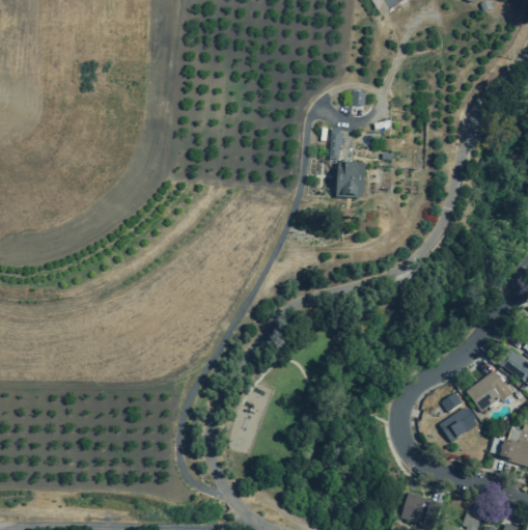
[(411,0),(387,14),(380,0),(411,0)]
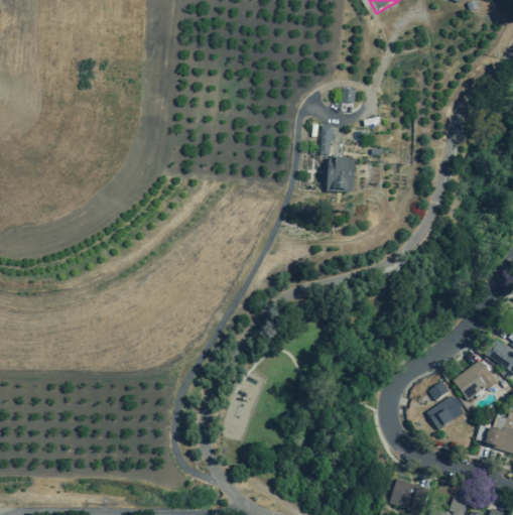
[(342,102),(355,103),(356,91),(343,90),(342,102)]
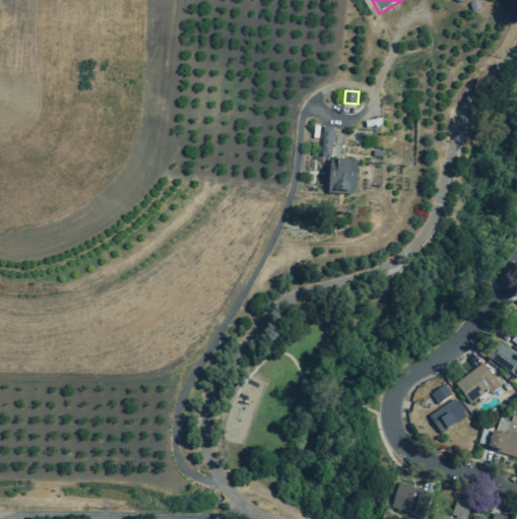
[(334,156),(322,155),(324,126),(336,127),(334,156)]
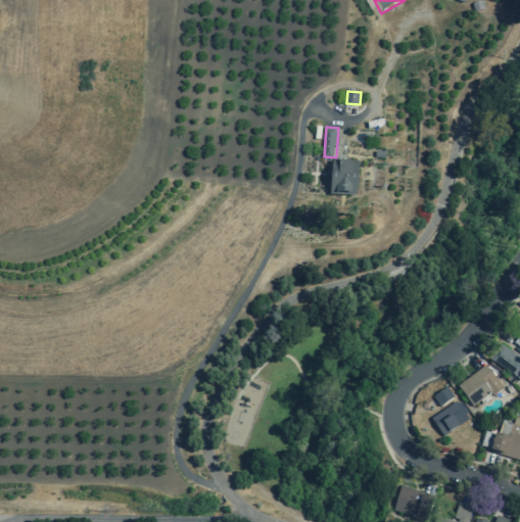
[(356,200),(326,197),(329,159),(358,161),(356,200)]
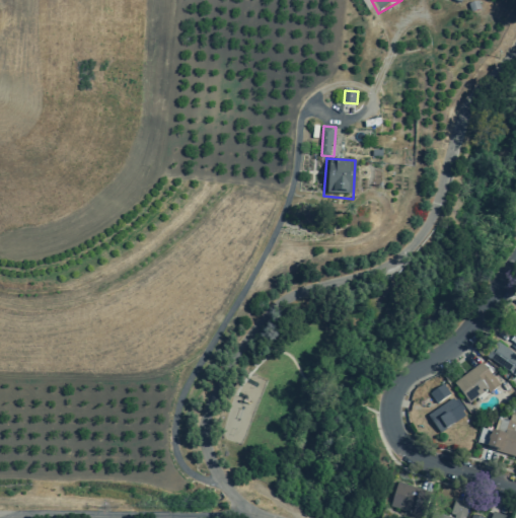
[(488,355),(515,375),(515,352),(499,340),(488,355)]
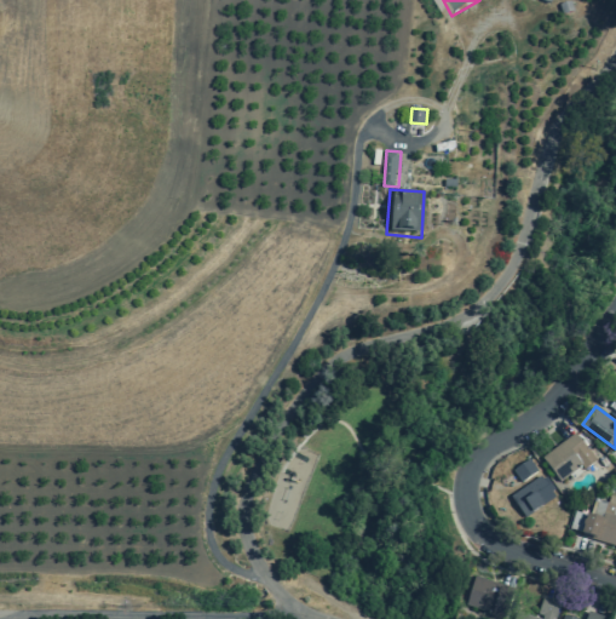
[(543,457),(563,481),(583,465),(587,469),(598,459),(577,431),(543,457)]
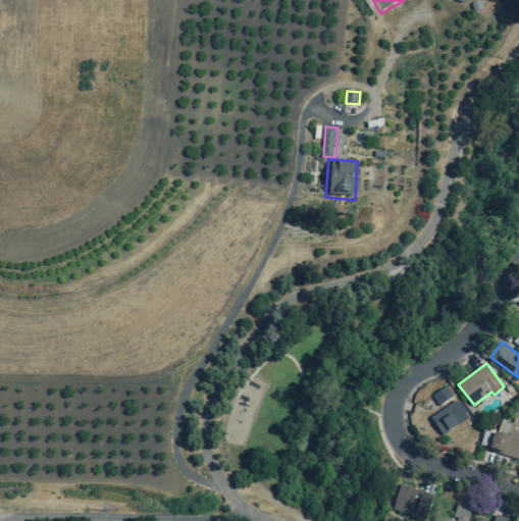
[(468,415),(457,400),(432,417),(443,432),(449,428),(451,430),(459,424),(458,422),(468,415)]
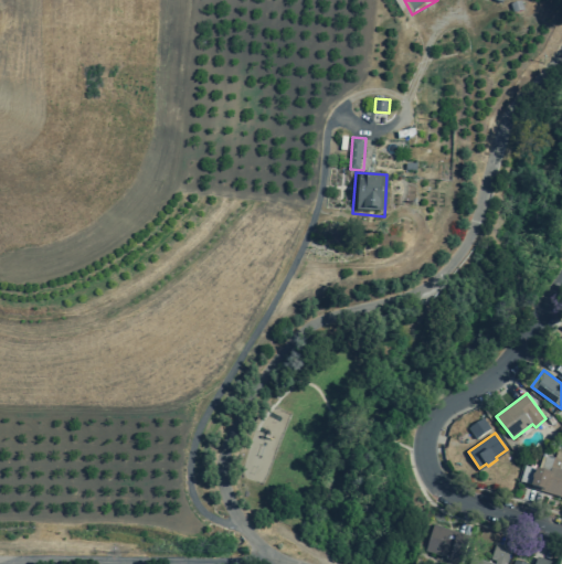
[(522,481),(532,485),(532,487),(561,497),(561,450),(559,450),(557,458),(545,454),(540,469),(527,465),(522,481)]
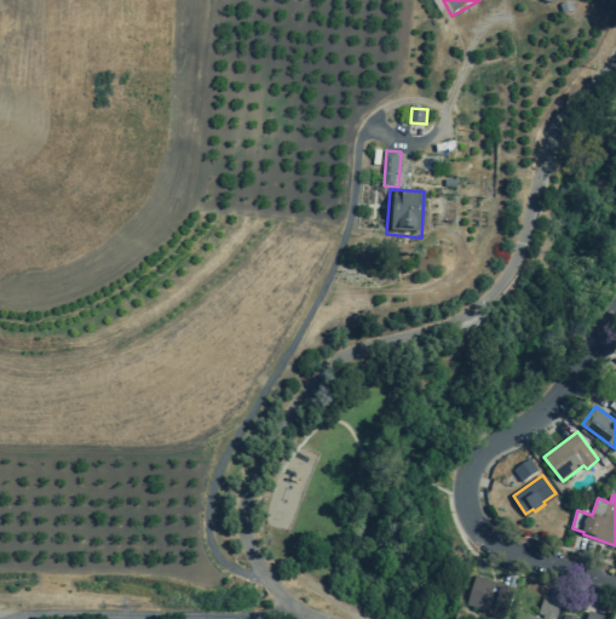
[(477,575),(466,607),(504,618),(508,618),(518,589),(477,575)]
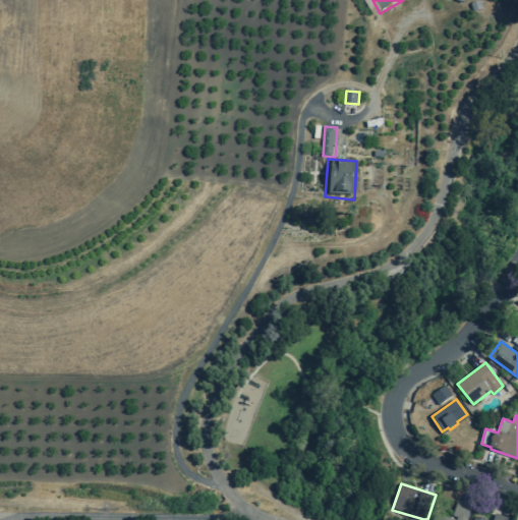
[(436,519),(466,519),(472,504),(458,500),(452,519),(438,514),(436,519)]
